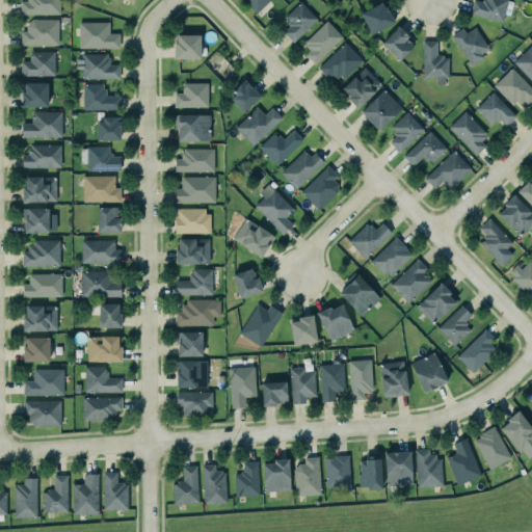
[(59,0),(59,14),(20,14),(20,1),(26,1),(26,0),(59,0)]
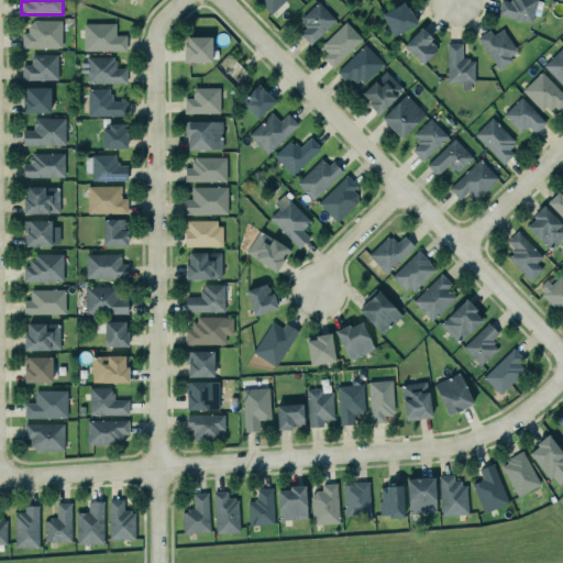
[(284,0),(271,13),(257,0),(284,0)]
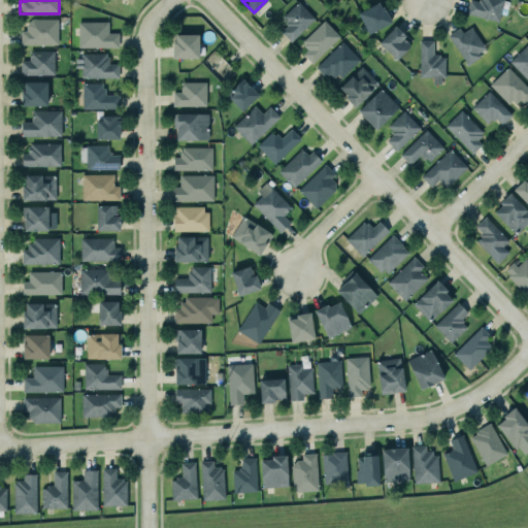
[(304,7),(307,4),(303,0),(300,3),(298,1),(282,15),(287,21),(285,23),(287,25),(281,31),(290,41),(315,19),(304,7)]
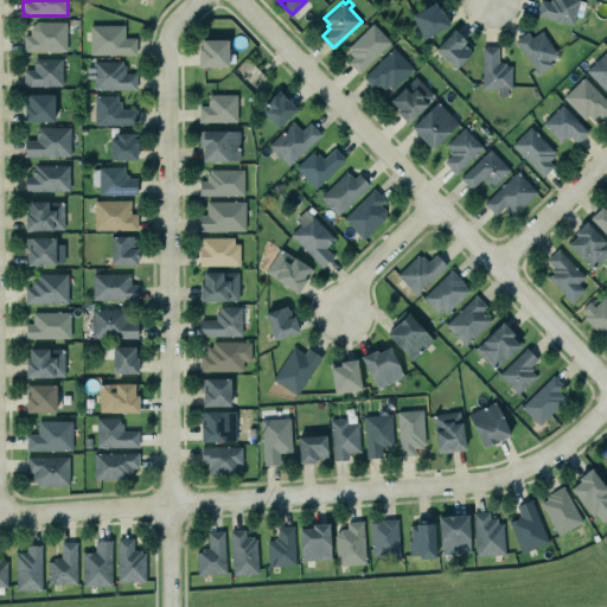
[(577,0),(572,25),(536,14),(538,0),(542,0),(549,2),(549,0),(577,0)]
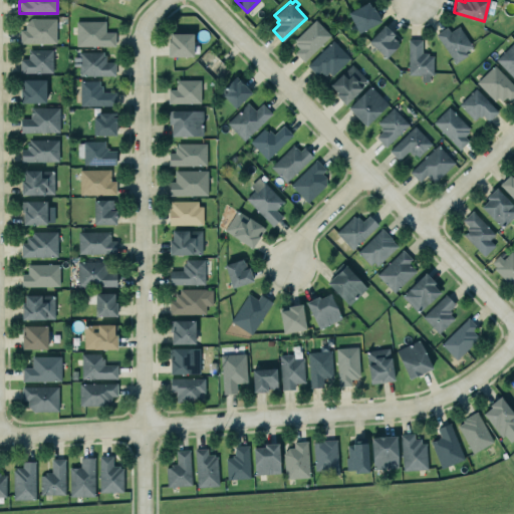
[(370,7),(372,6),(380,20),(358,32),(348,12),(368,1),(370,7)]
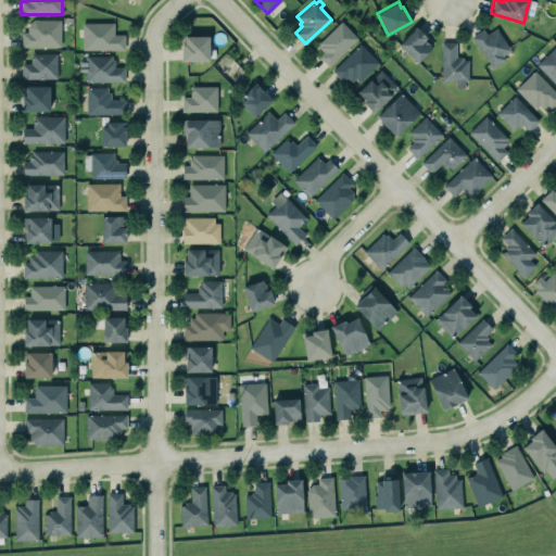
[(61,19),(61,47),(21,47),(21,32),(27,32),(27,26),(34,20),(61,19)]
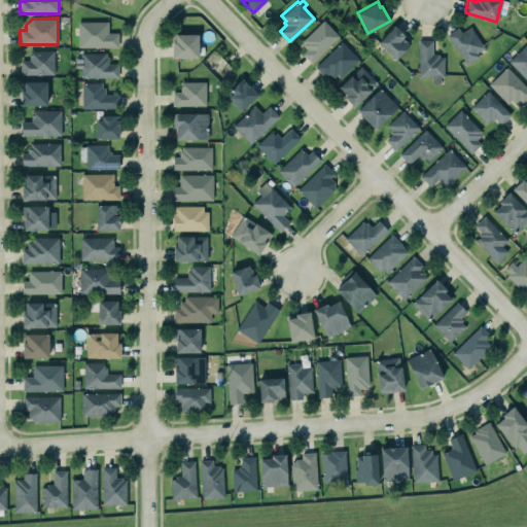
[(323,20),(339,36),(311,63),(302,54),(307,49),(302,44),(304,43),(302,40),(323,20)]
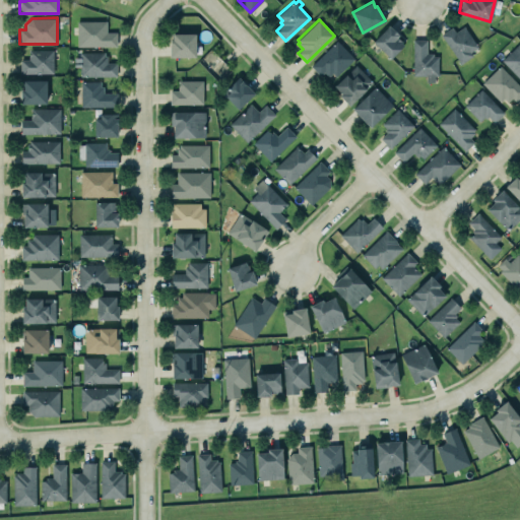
[(106,31),(106,20),(77,21),(77,47),(116,46),(116,31),(106,31)]
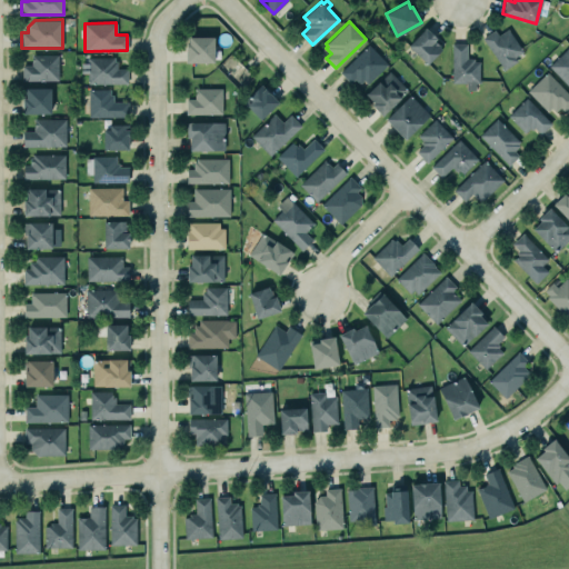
[(435,40),(440,46),(439,47),(441,49),(427,63),(408,46),(426,27),(437,38),(435,40)]
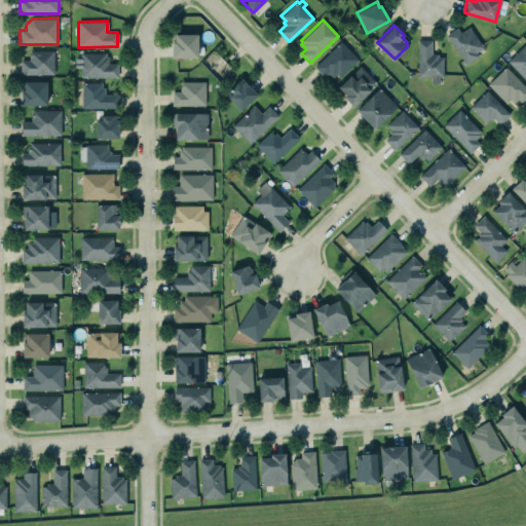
[(460,33),(456,28),(446,35),(465,64),(478,57),(476,53),(483,47),(468,27),(460,33)]
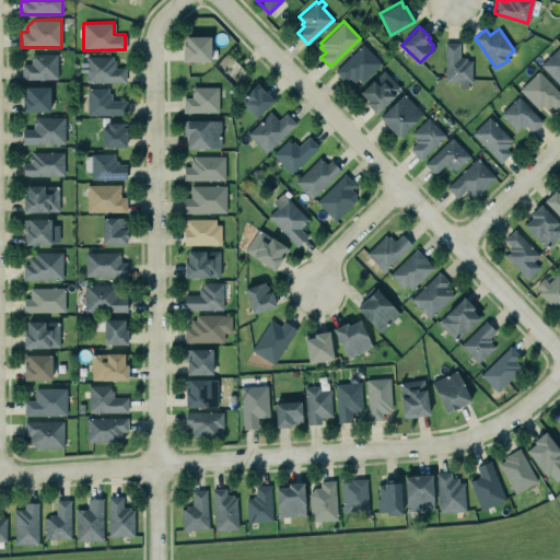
[(186,43),(186,36),(210,35),(210,61),(183,61),(183,43),(186,43)]
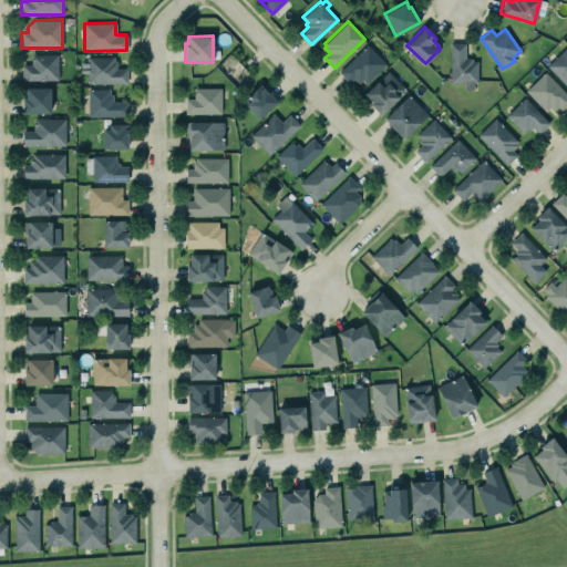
[(367,43),(385,63),(366,83),(362,79),(358,83),(353,79),(349,83),(338,71),(367,43)]
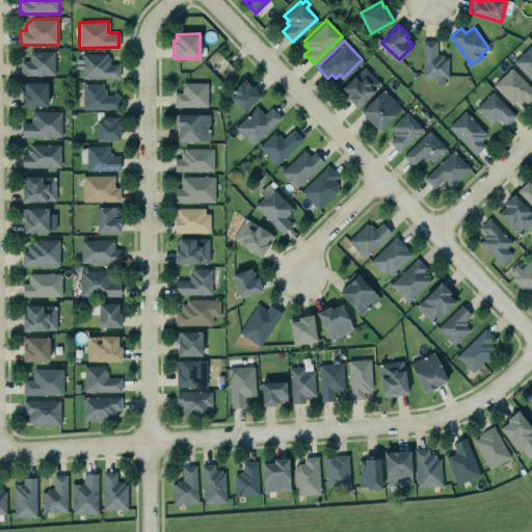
[(436,54),(436,41),(423,41),(422,77),(435,77),(435,84),(444,84),(444,78),(448,78),(448,57),(443,57),(443,54),(436,54)]
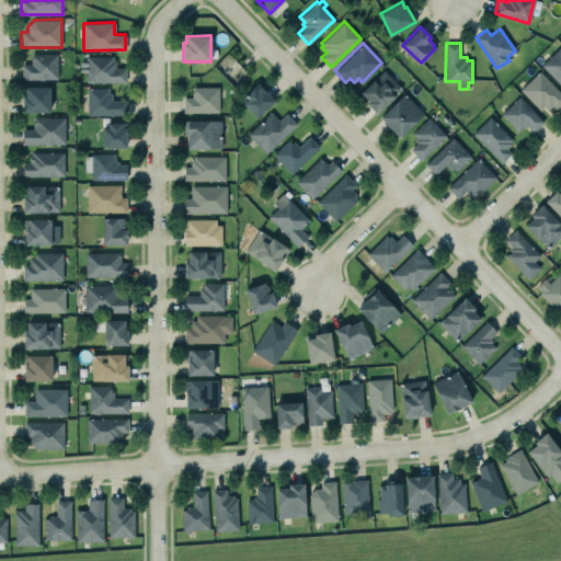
[(560,45),(560,46),(560,86),(540,65),(560,45)]
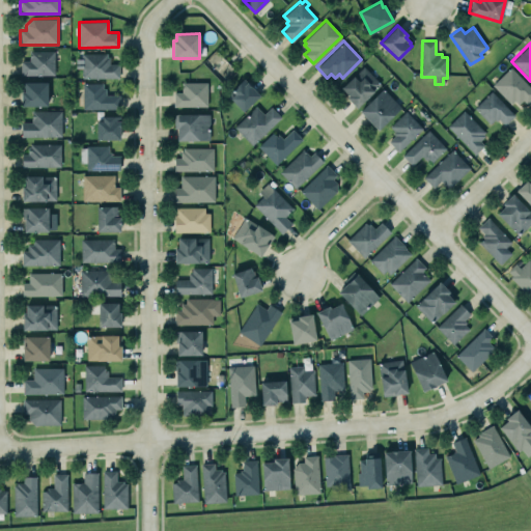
[(54,51),(54,75),(21,75),(21,60),(29,60),(29,51),(54,51)]
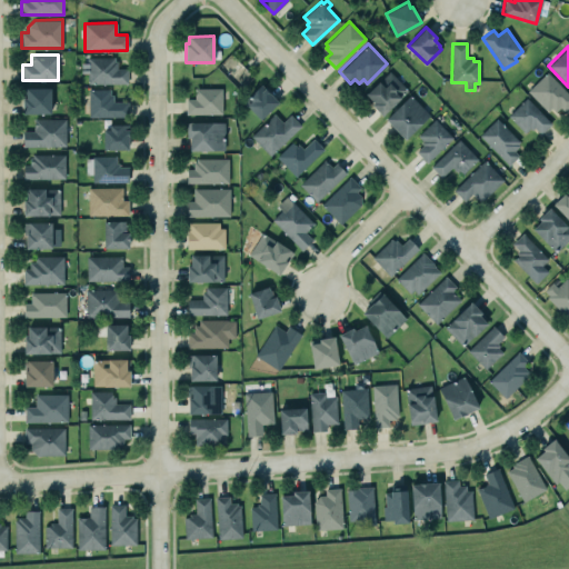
[(127,69),(127,83),(88,83),(88,57),(113,57),(113,61),(117,61),(117,69),(127,69)]
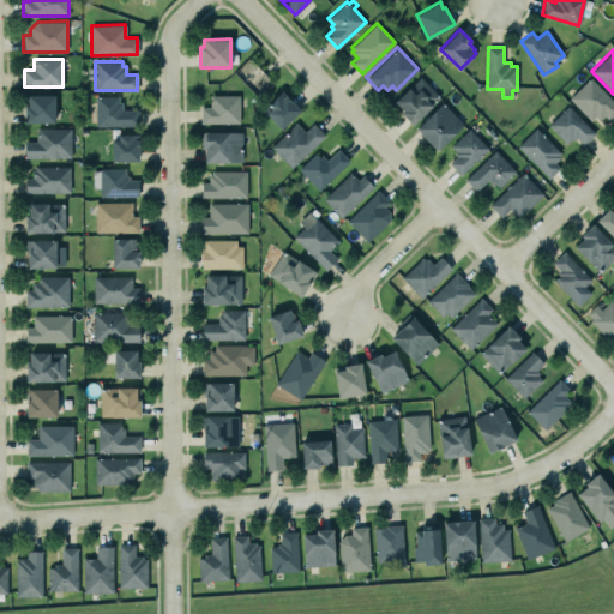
[(420,76),(440,97),(411,124),(401,113),(403,110),(393,101),(420,76)]
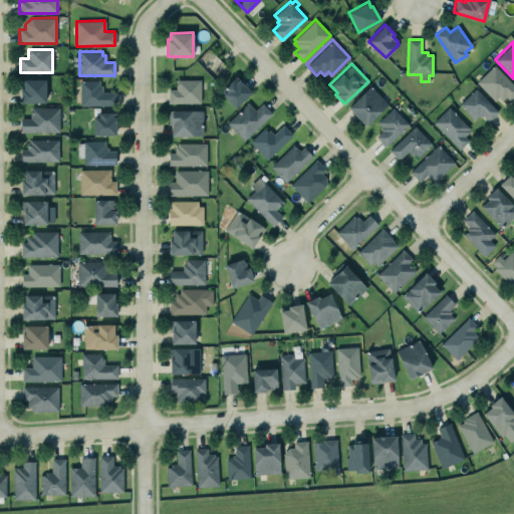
[(494,64),(513,84),(513,95),(509,100),(506,96),(501,100),(497,96),(494,100),(475,82),(494,64)]
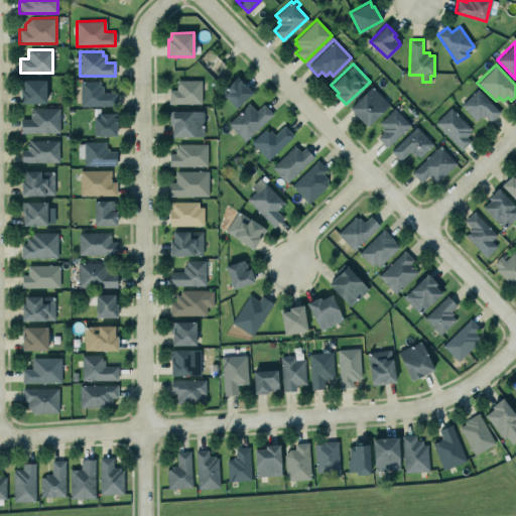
[(236,76),(252,92),(235,108),(220,92),(236,76)]
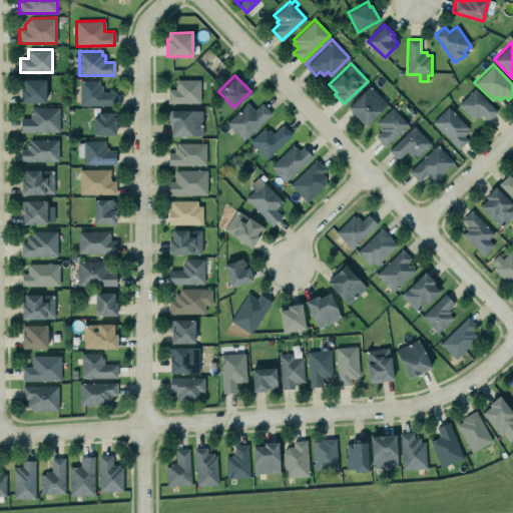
[(45,78),(20,79),(20,102),(45,102),(45,78)]
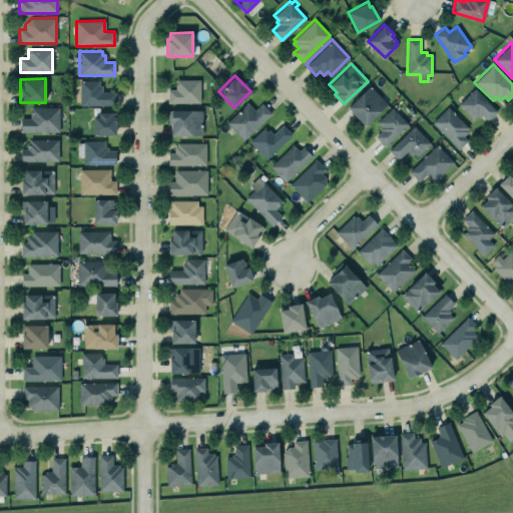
[(199,79),(200,102),(168,103),(167,89),(175,89),(175,79),(199,79)]
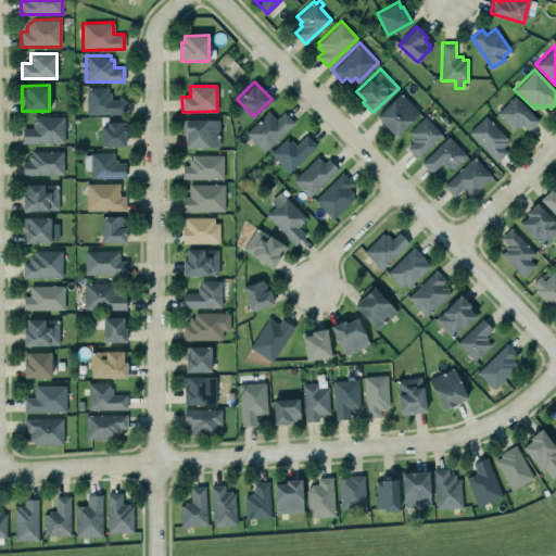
[(86,87),(86,114),(125,114),(125,99),(110,99),(110,92),(108,92),(106,87),(86,87)]
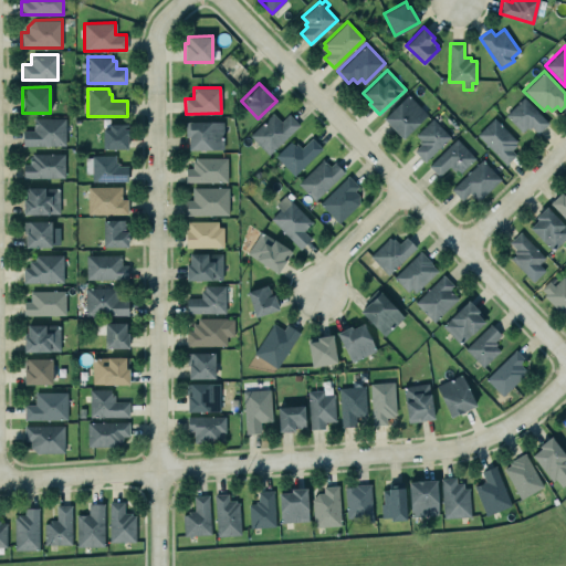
[(408,94),(427,114),(402,138),(384,118),(408,94)]
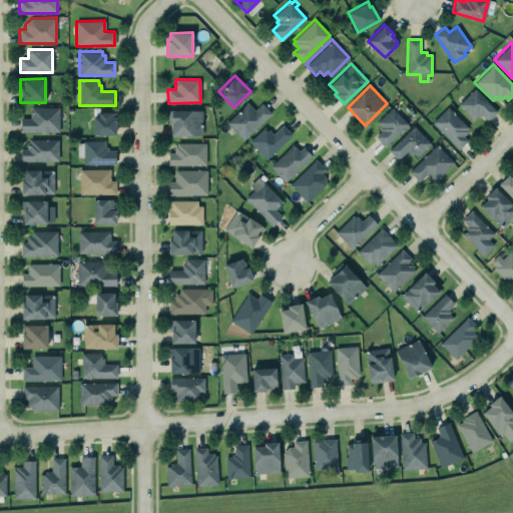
[(474,87),(497,111),(487,120),(481,114),(479,117),(477,115),(472,120),(457,104),(474,87)]
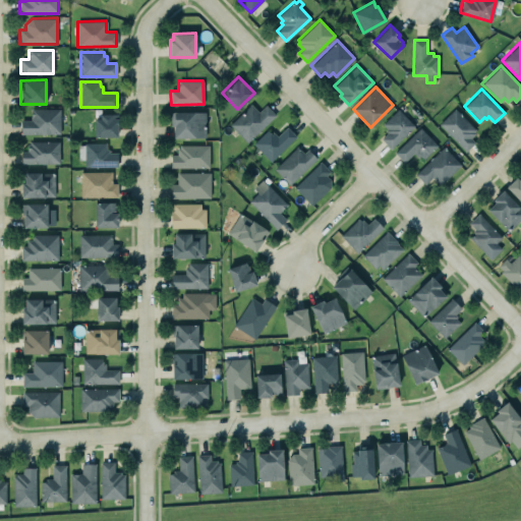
[(258,112),(266,105),(275,115),(246,143),(229,125),(250,104),(258,112)]
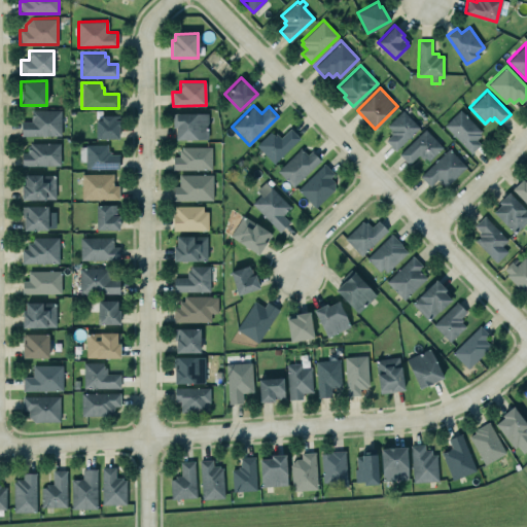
[(459,109),(481,131),(479,133),(481,135),(476,140),(480,144),(470,153),(443,126),(459,109)]
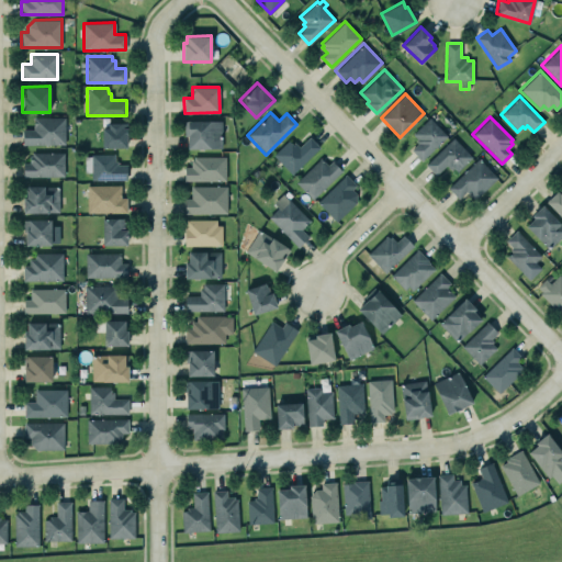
[(33,130),(33,117),(65,117),(65,144),(22,145),(22,130),(33,130)]
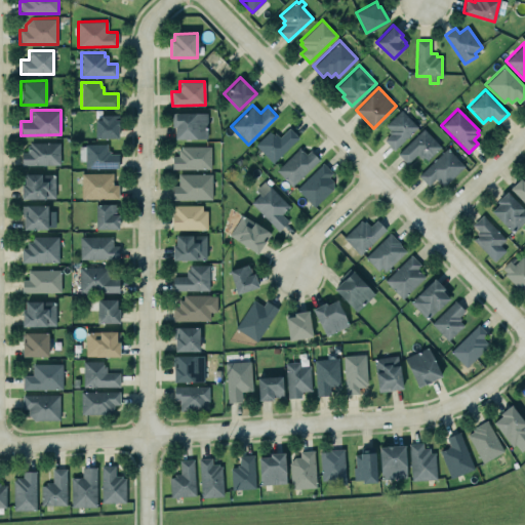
[(401,110),(417,126),(394,150),(384,139),(390,133),(388,131),(390,129),(386,125),(401,110)]
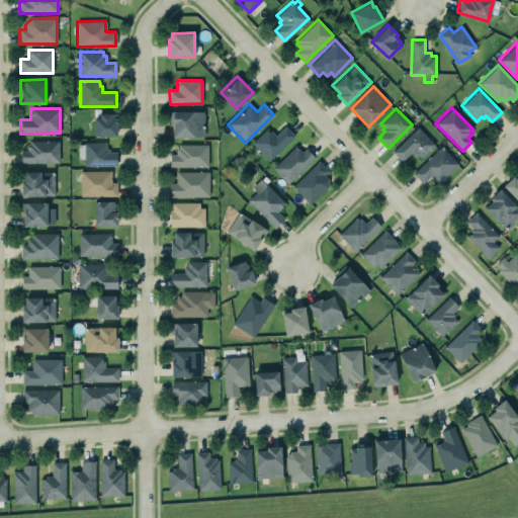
[(173,125),(169,125),(169,111),(204,111),(204,136),(173,137),(173,125)]
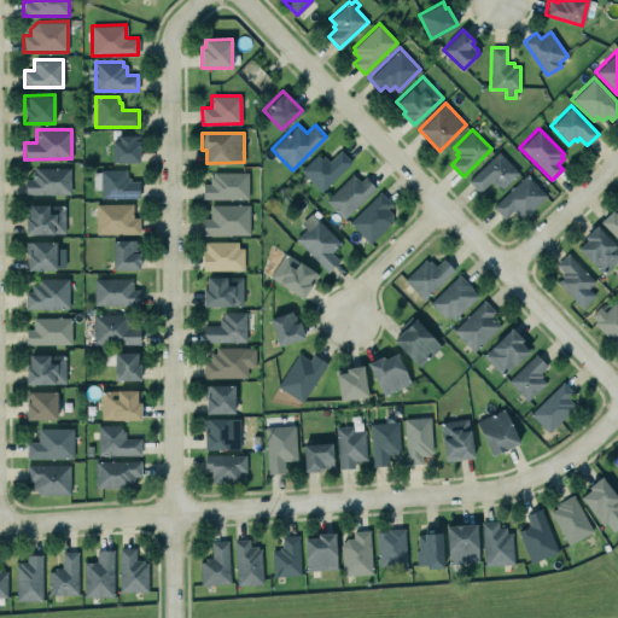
[(139,135),(139,162),(112,162),(112,140),(118,140),(118,135),(139,135)]
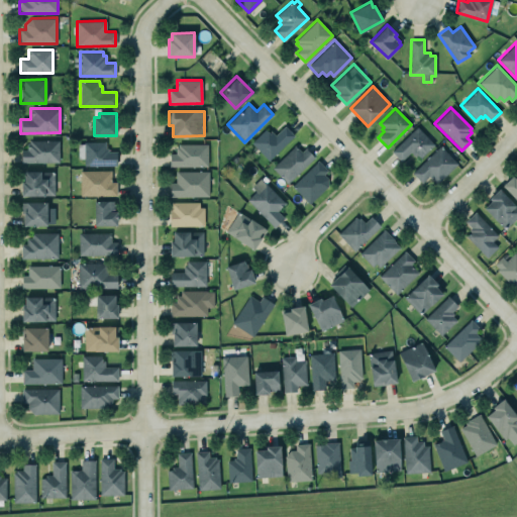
[(285,126),(294,135),(268,161),(250,142),(265,128),(269,132),(270,130),(275,135),(285,126)]
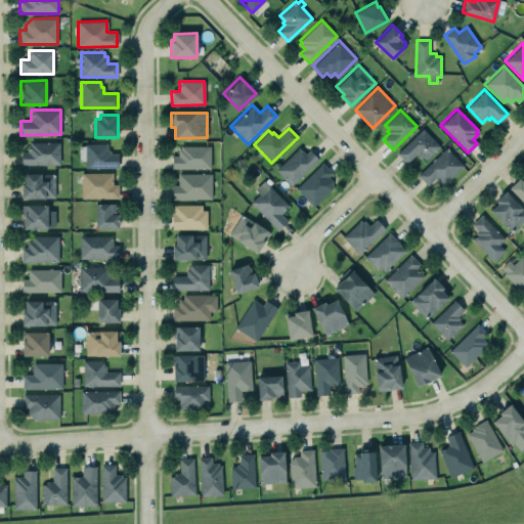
[(423,129),(439,146),(426,160),(423,156),(420,159),(416,154),(405,163),(396,154),(423,129)]
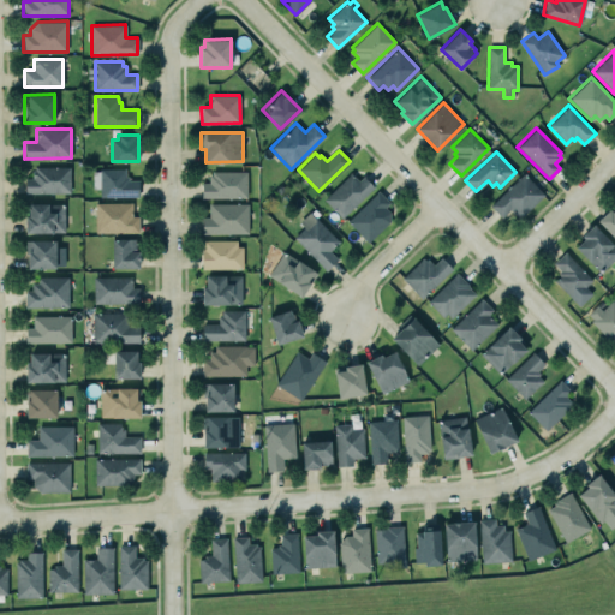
[(70,166),(70,193),(25,193),(25,178),(33,178),(33,169),(35,169),(35,166),(70,166)]
